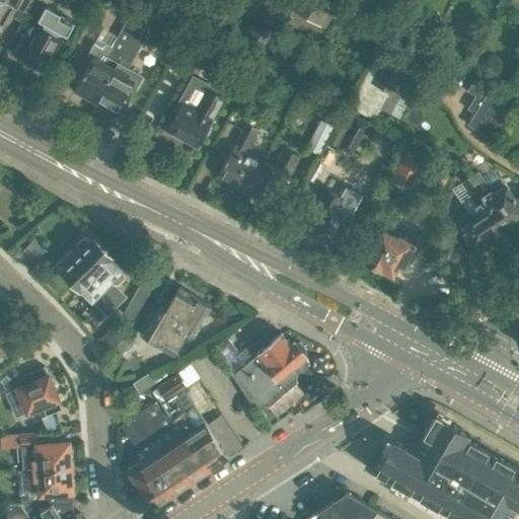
[(13,5),(2,0),(0,0),(0,23),(2,24),(13,5)]
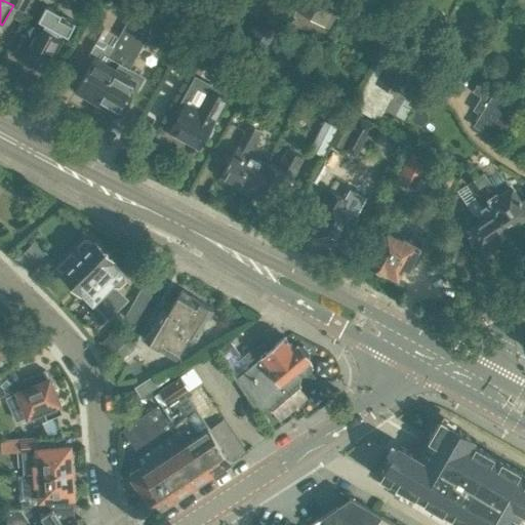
[(83,75),(79,73),(71,87),(76,90),(75,93),(87,101),(89,97),(97,102),(146,12),(148,13),(152,6),(154,1),(151,0),(138,0),(110,52),(94,44),(88,56),(92,58),(83,75)]
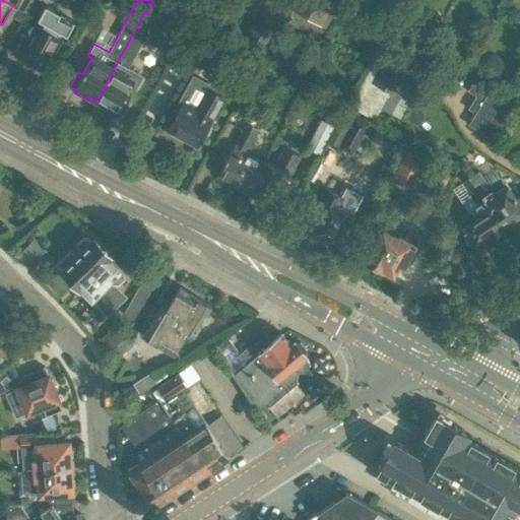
[(326,28),(340,1),(337,0),(295,0),(289,9),(326,28)]
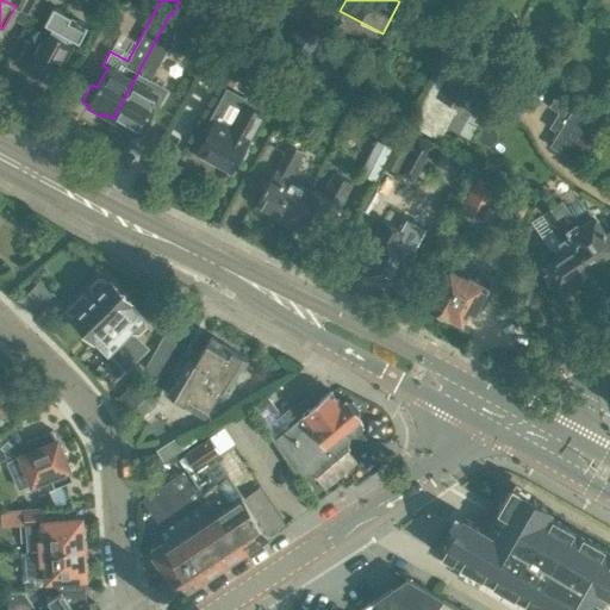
[(169,14),(113,118),(122,123),(120,126),(135,135),(137,131),(143,135),(153,119),(149,117),(148,116),(154,104),(160,107),(168,89),(150,80),(175,36),(174,36),(187,12),(176,7),(172,16),(169,14)]
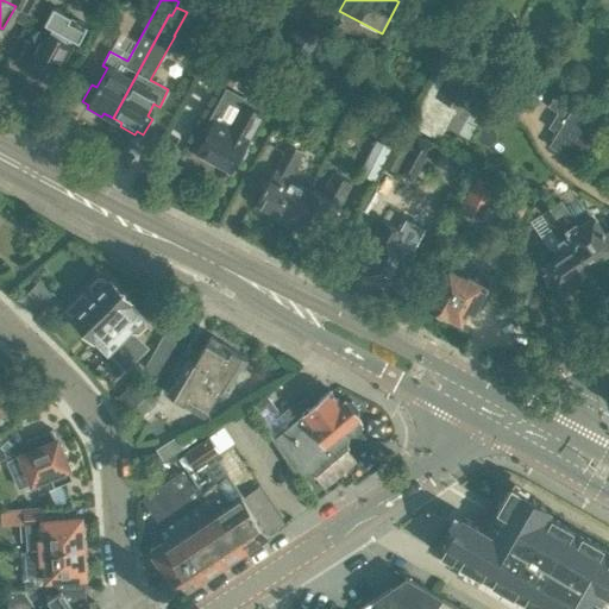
[(25,25),(31,14),(22,10),(16,20),(25,25)]
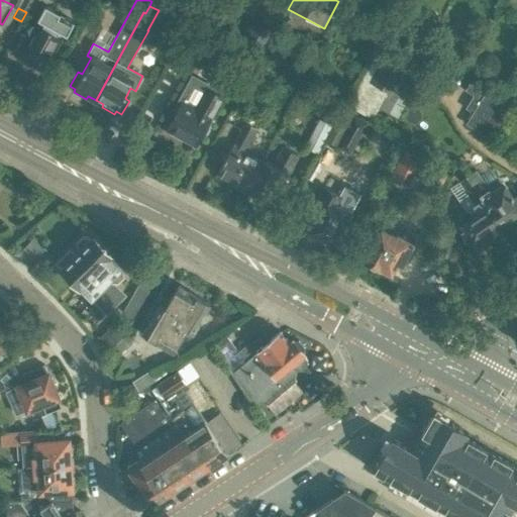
[(68,35),(73,26),(57,17),(59,14),(47,8),(21,58),(42,69),(52,54),(54,55),(63,37),(58,35),(60,31),(68,35)]
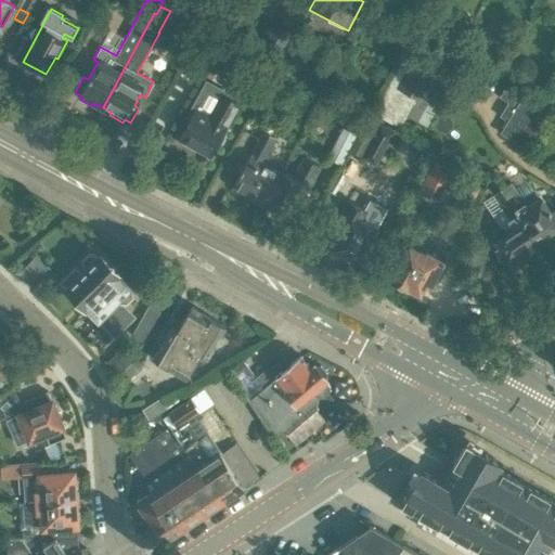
[(271,21),(262,37),(284,50),(294,33),(271,21)]
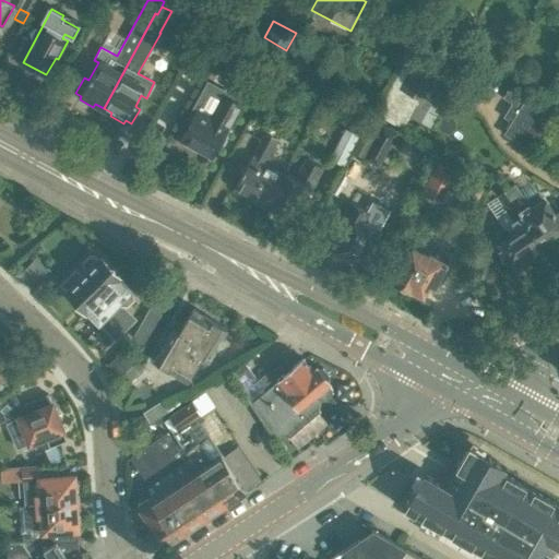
[(424,99),(448,56),(415,39),(379,106),(391,111),(404,87),(418,96),(424,99)]
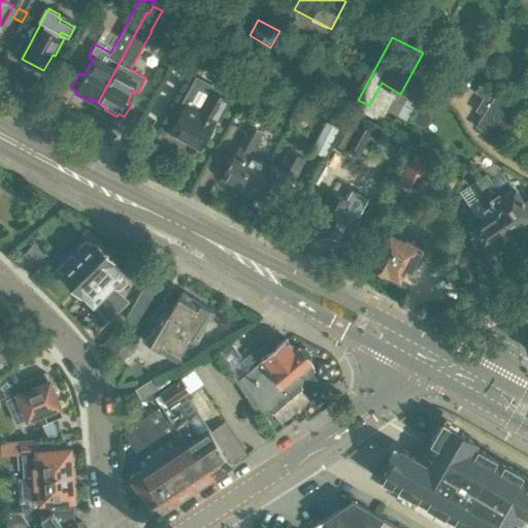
[(171,132),(200,149),(227,100),(219,95),(223,89),(198,75),(175,116),(179,118),(171,132)]
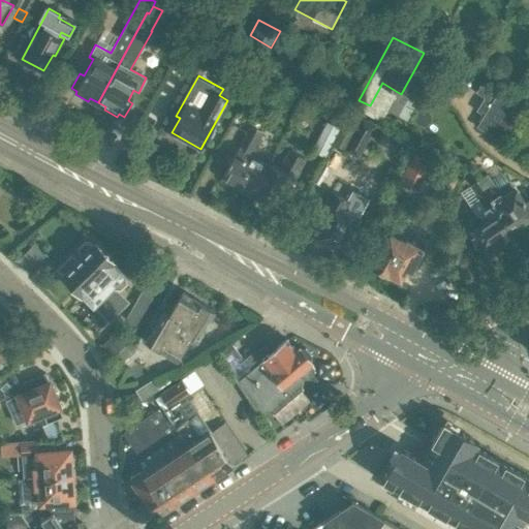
[(383,114),(396,91),(382,83),(370,105),(383,114)]
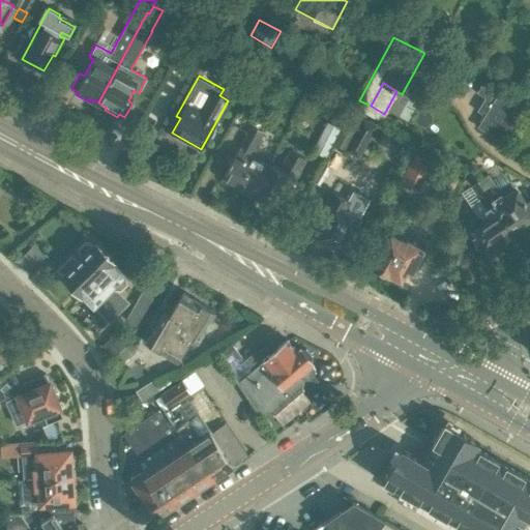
[(520,106),(499,94),(479,127),(501,140),(520,106)]
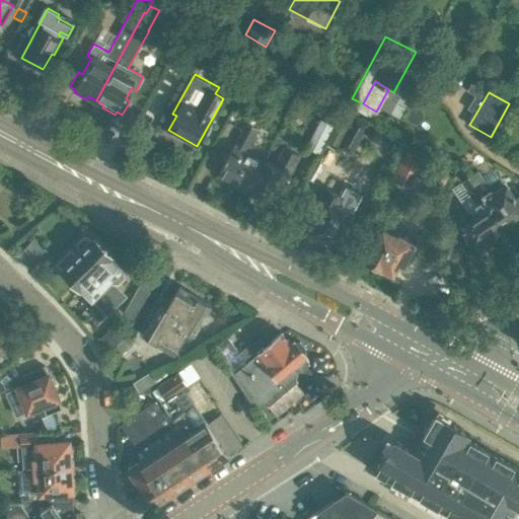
[(352,155),(370,123),(356,115),(358,110),(346,103),(326,141),(352,155)]
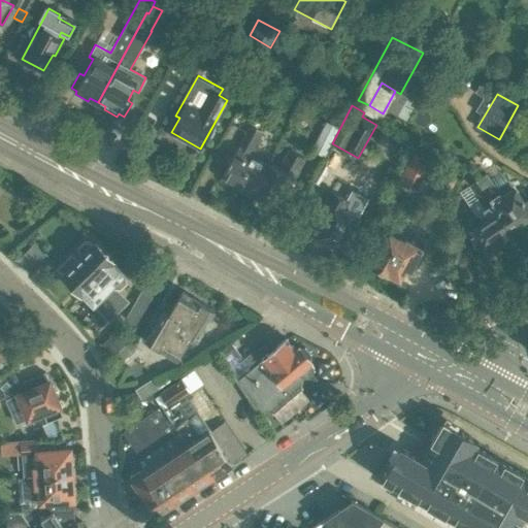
[(325,157),(339,128),(326,121),(311,150),(325,157)]
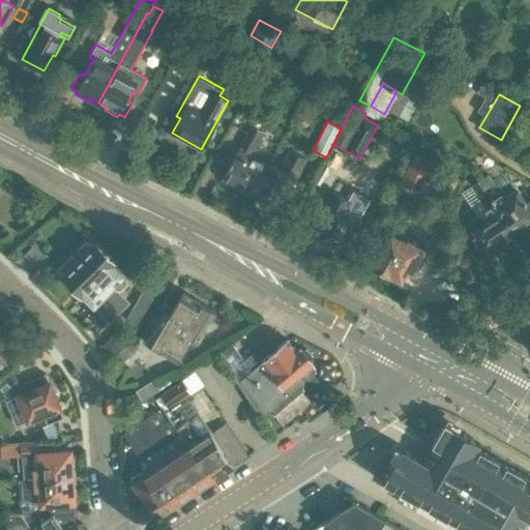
[(253,195),(270,164),(251,153),(262,133),(251,126),(222,178),(253,195)]
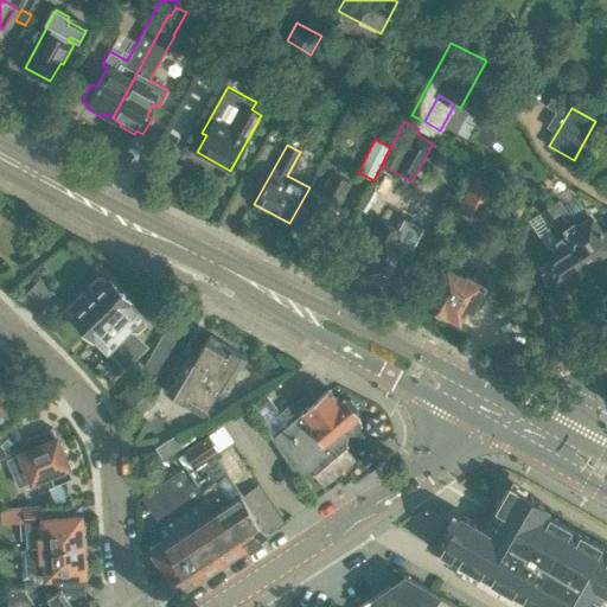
[(474,174),(466,195),(519,219),(529,200),(474,174)]
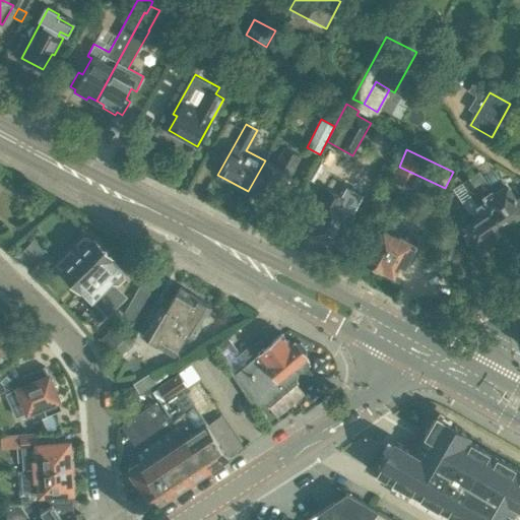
[(273,205),(299,157),(288,151),(278,169),(265,160),(248,191),(273,205)]
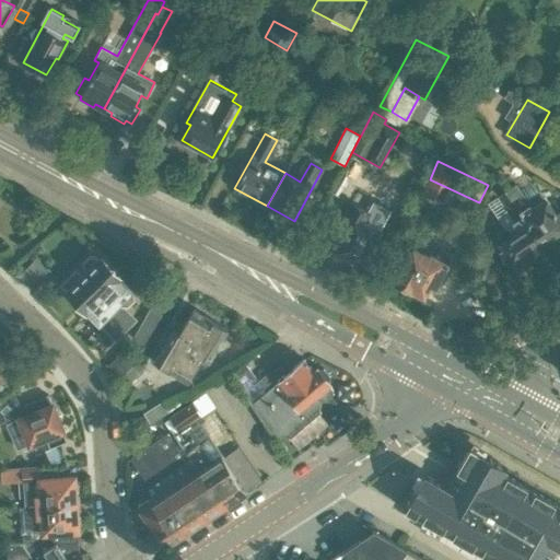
[(527,200),(517,184),(506,190),(543,244),(559,232),(559,211),(556,213),(541,191),(527,200)]
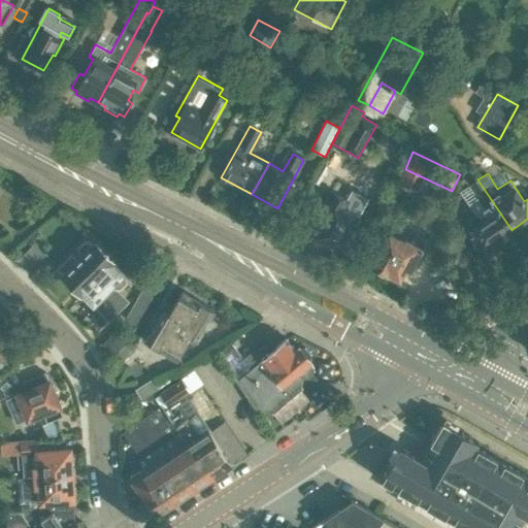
[(512,230),(477,179),(470,185),(486,208),(484,209),(489,217),(482,222),(477,217),(473,216),(466,221),(465,225),(469,230),(468,231),(483,254),(501,241),(501,242),(513,235),(509,231),(512,230)]
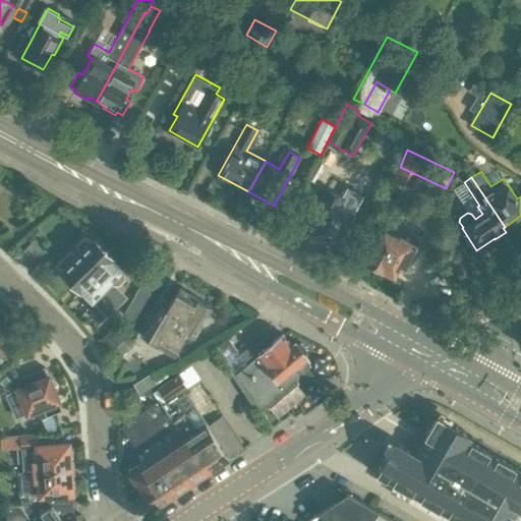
[(355,215),(359,206),(326,188),(304,229),(314,234),(312,237),(326,244),(328,241),(337,246),(354,215),(355,215)]
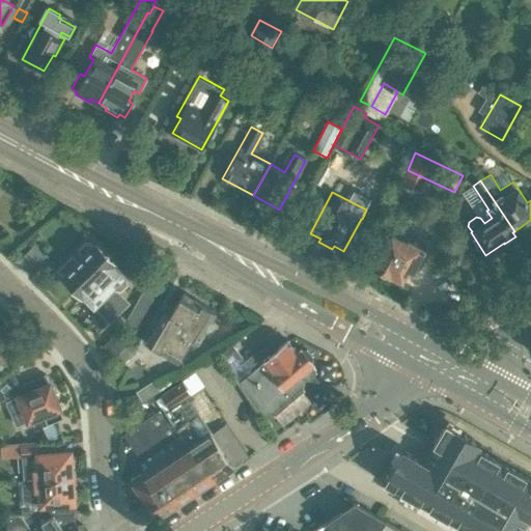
[(408,245),(392,235),(374,268),(376,275),(384,278),(391,277),(402,283),(408,273),(413,275),(425,252),(429,243),(418,236),(413,245),(409,243),(408,245)]
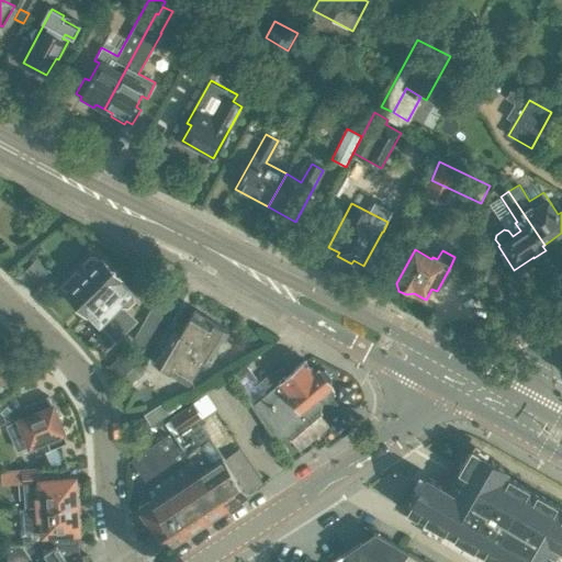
[(134,292),(101,259),(100,261),(97,258),(90,257),(83,263),(85,271),(87,273),(83,277),(77,270),(60,287),(116,343),(137,322),(123,307),(128,307),(135,302),(134,295),(132,293),(134,292)]
